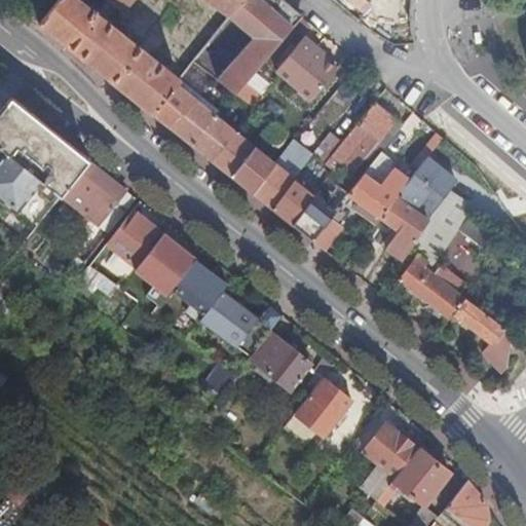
[(210,0),(229,12),(194,58),(190,54),(175,73),(161,63),(164,59),(155,51),(152,54),(99,12),(102,9),(96,3),(91,7),(82,0),(55,0),(39,22),(69,45),(127,91),(152,111),(177,81),(194,60),(235,91),(238,88),(248,77),(301,12),(287,0),(210,0)]
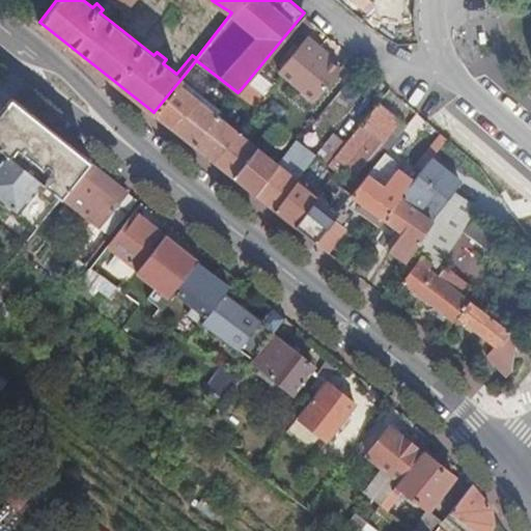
[(111,0),(126,11),(134,0),(111,0)]
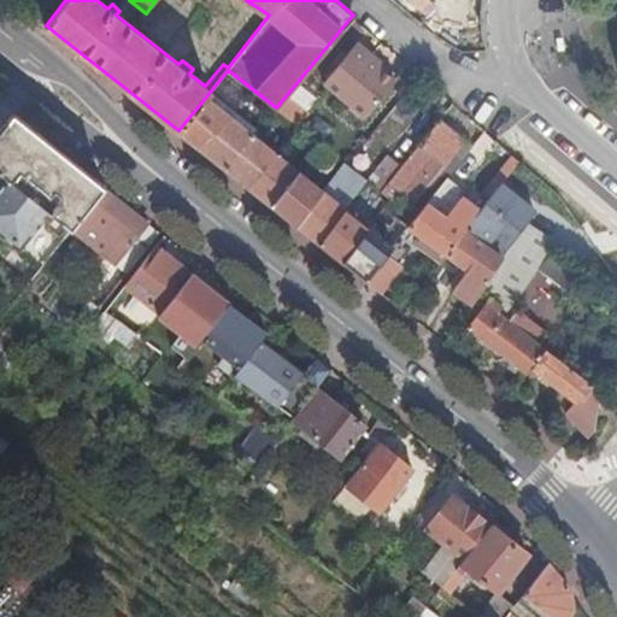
[(353,45),(322,81),(364,116),(392,83),(365,62),(369,58),(353,45)]
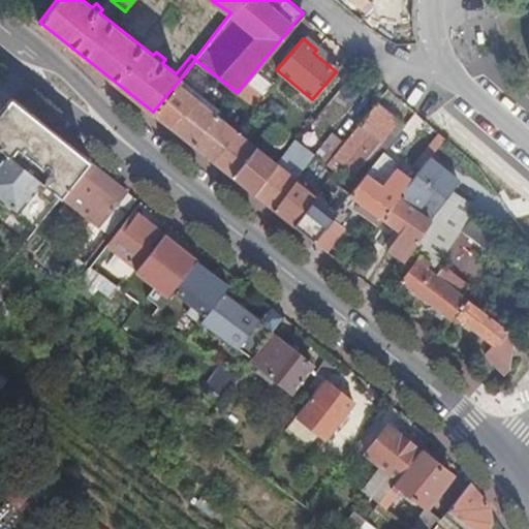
[(270,93),(249,78),(240,89),(260,105),(270,93)]
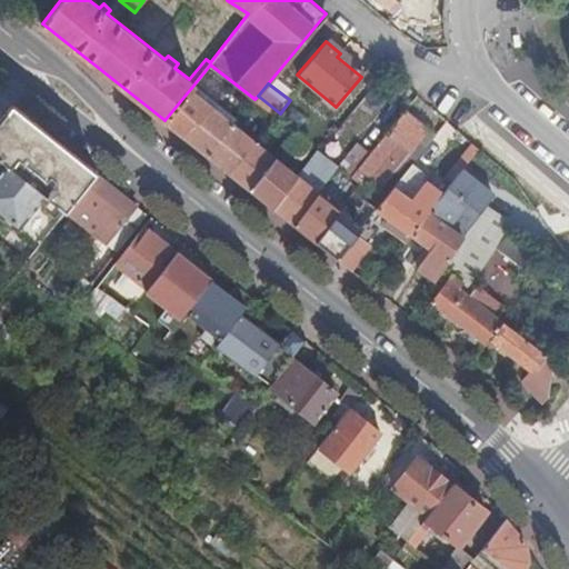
[(212,105),(191,88),(165,120),(173,127),(186,137),(205,115),(212,105)]
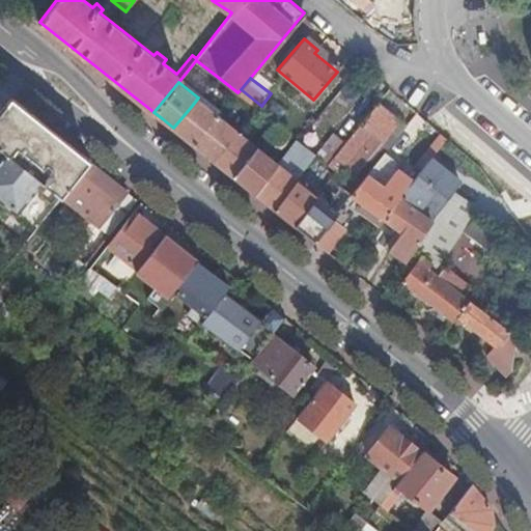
[(333,105),(356,119),(367,102),(343,87),(333,105)]
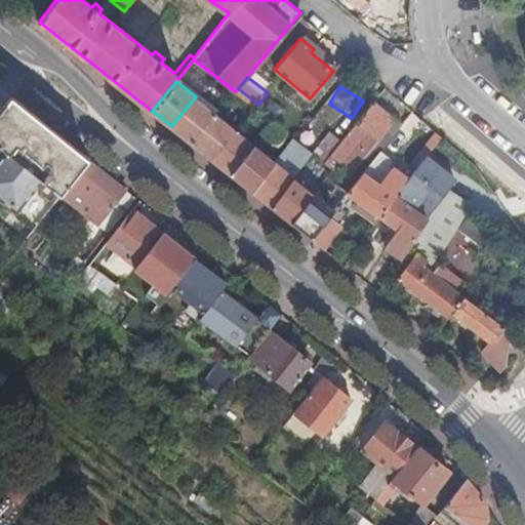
[(179,132),(192,143),(216,113),(196,96),(189,106),(171,126),(179,132)]
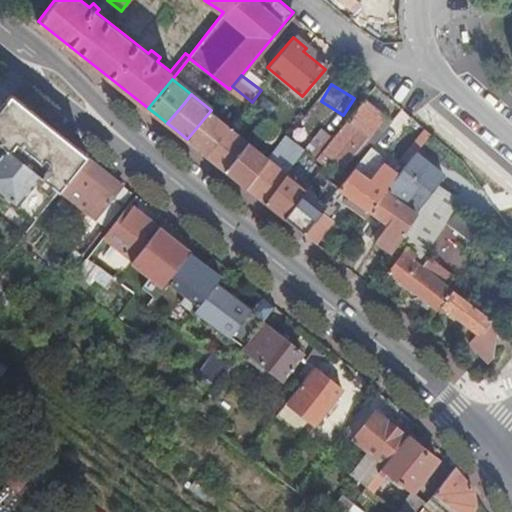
[(48,172),(41,180),(58,193),(59,191),(87,157),(55,132),(9,96),(0,107),(0,147),(4,151),(8,153),(14,146),(39,165),(43,161),(47,164),(48,172)]
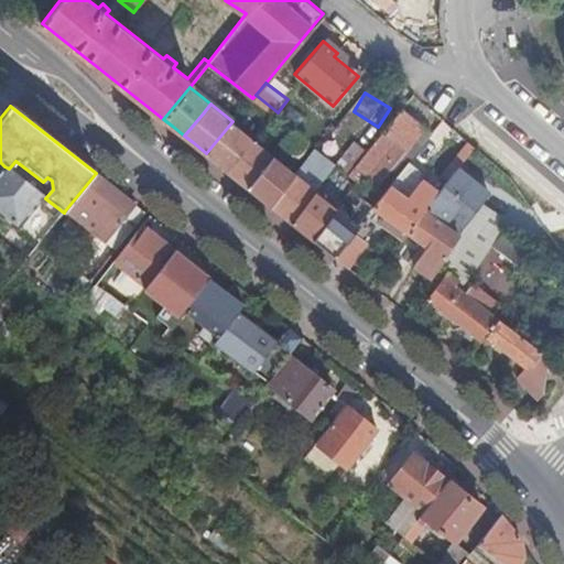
[(394,140),(405,149),(424,127),(401,109),(355,166),(367,175),(394,140)]
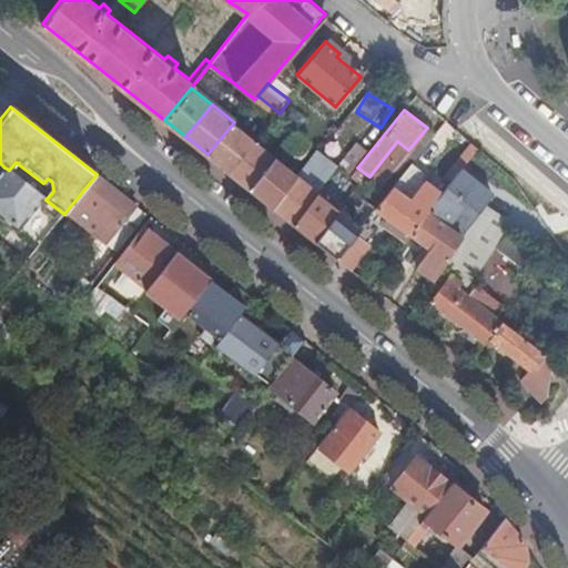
[(255,139),(234,122),(208,154),(216,161),(229,171),(255,139)]
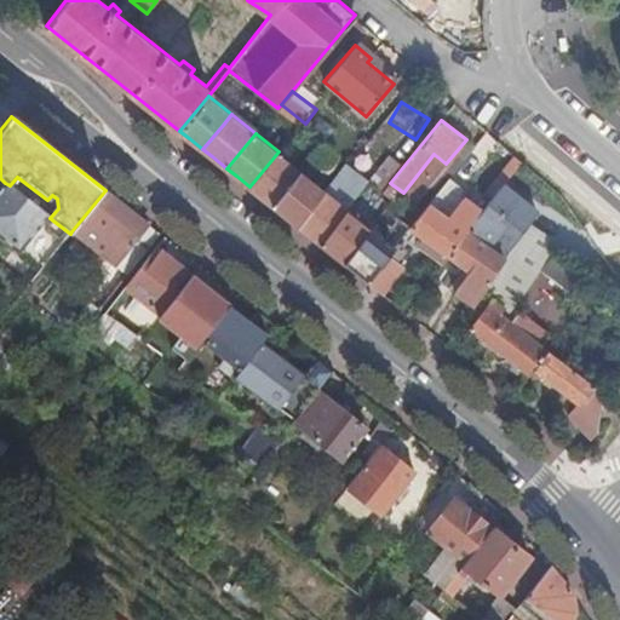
[(466,139),(446,164),(442,171),(449,177),(474,145),(466,139)]
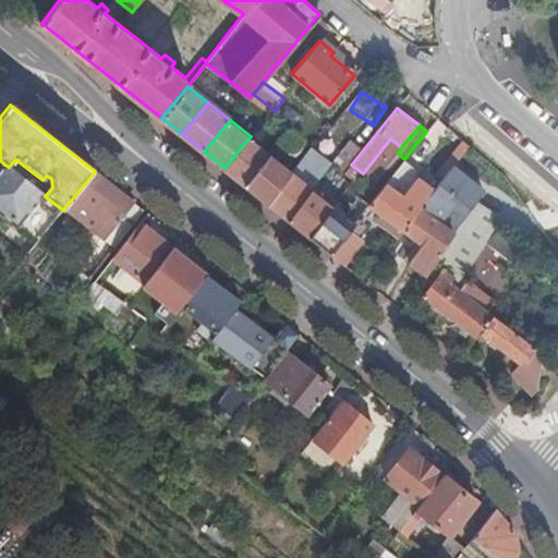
[(271,154),(251,136),(225,168),(232,173),(246,185),(271,154)]
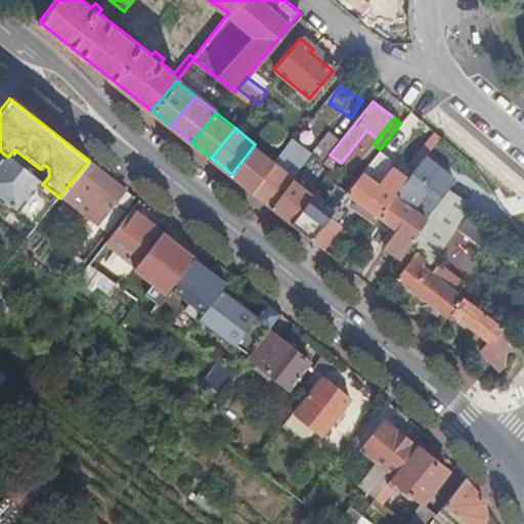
[(440,135),(434,130),(420,149),(426,154),(440,135)]
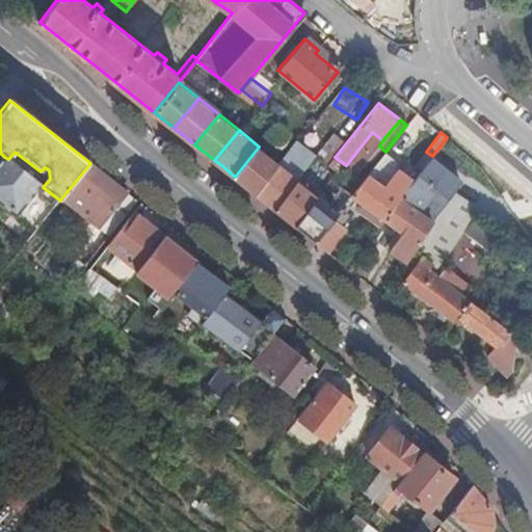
[(297,138),(289,149),(297,155),(306,144),(297,138)]
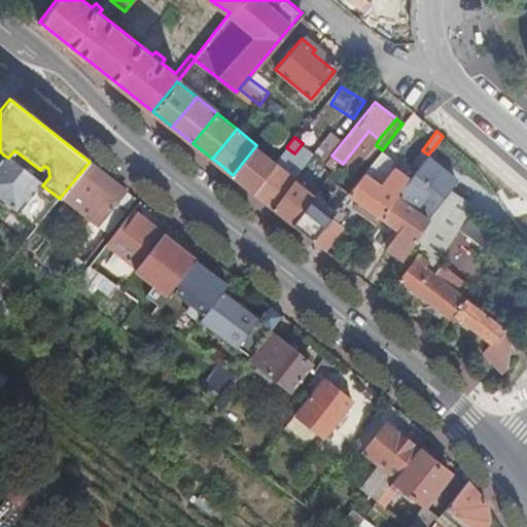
[(276,160),(256,145),(233,175),(240,180),(252,190),(276,160)]
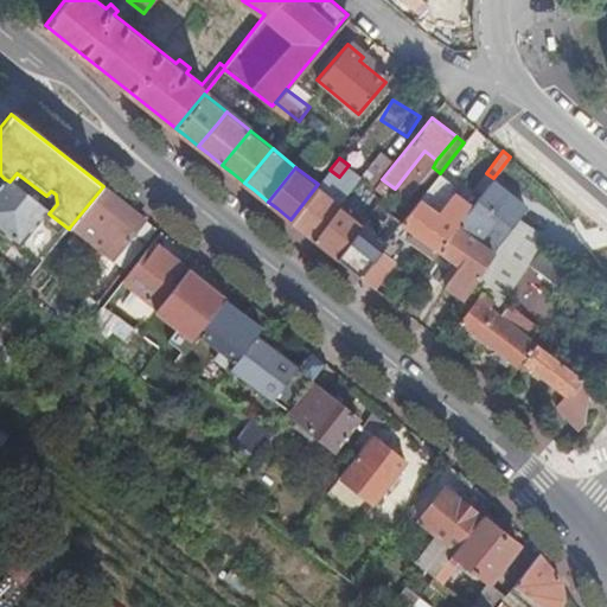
[(459,224),(472,206),(451,190),(455,184),(440,173),(420,199),(458,227),(459,224)]
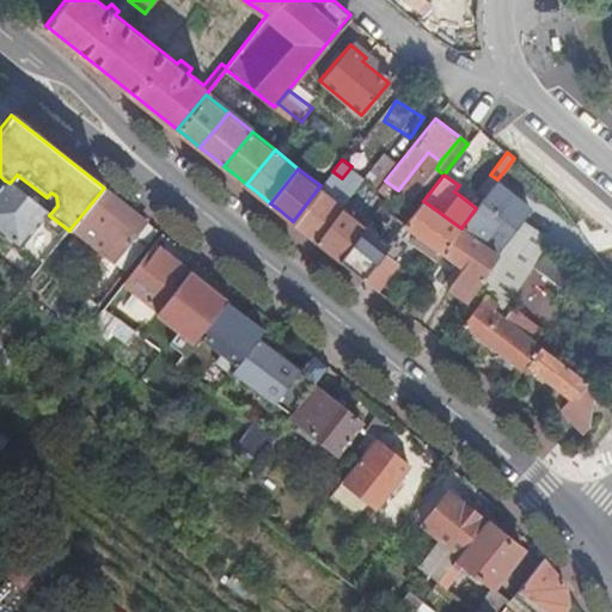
[(463,226),(485,243),(503,215),(519,225),(524,218),(532,206),(497,179),(476,208),(463,226)]
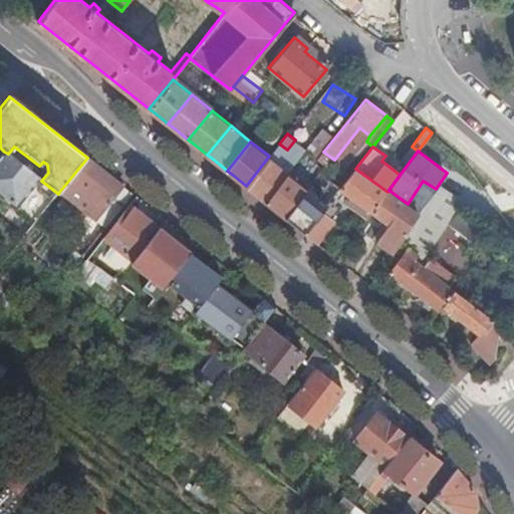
[(0,157),(0,198),(14,210),(39,180),(8,154),(4,152),(0,157)]
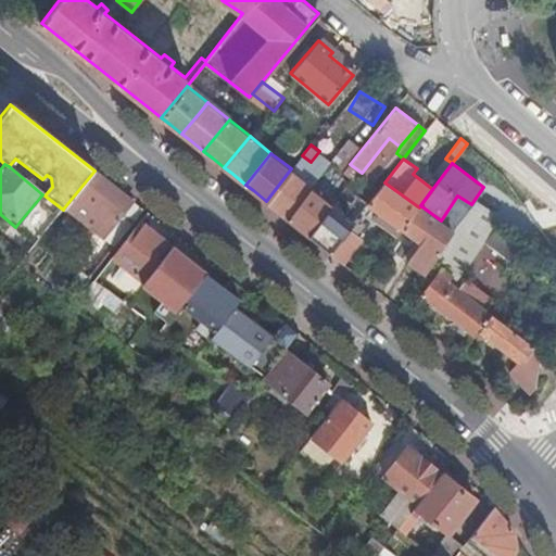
[(313,186),(291,168),(266,201),(275,209),(288,218),(313,186)]
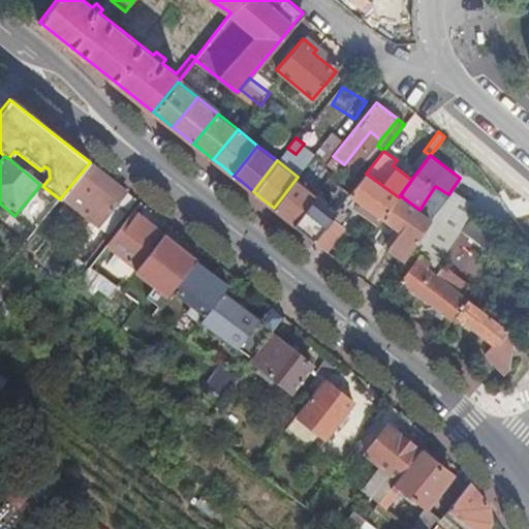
[(99,227),(127,192),(120,187),(90,162),(61,197),(99,227)]
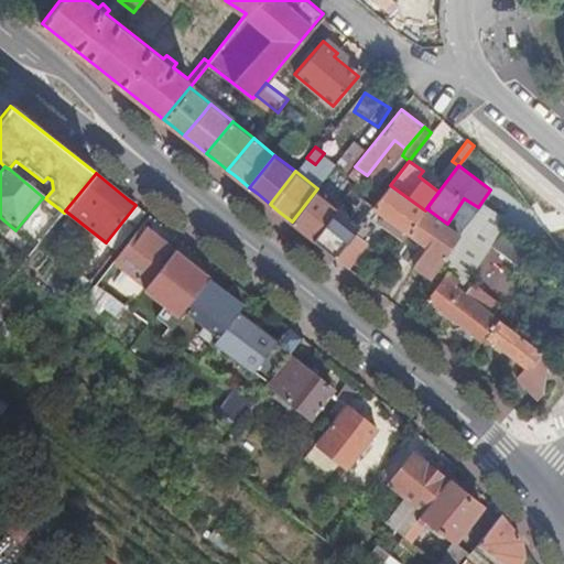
[(425,210),(390,185),(373,206),(410,232),(425,210)]
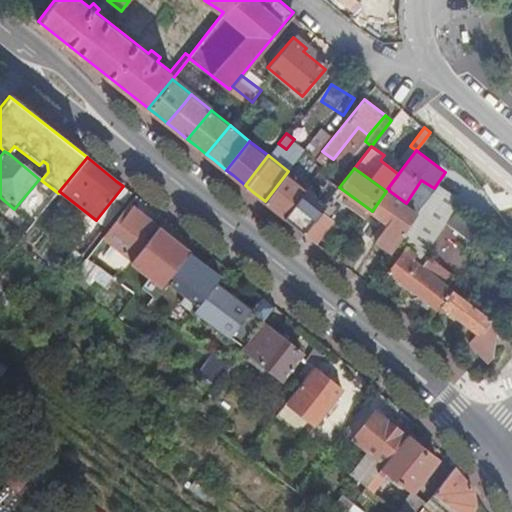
[(307,186),(288,171),(265,201),(275,209),(284,216),(307,186)]
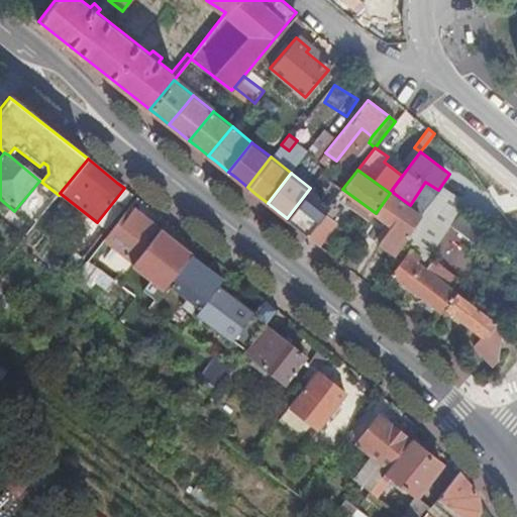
[(39,181),(14,211),(33,226),(59,195),(41,182),(39,181)]
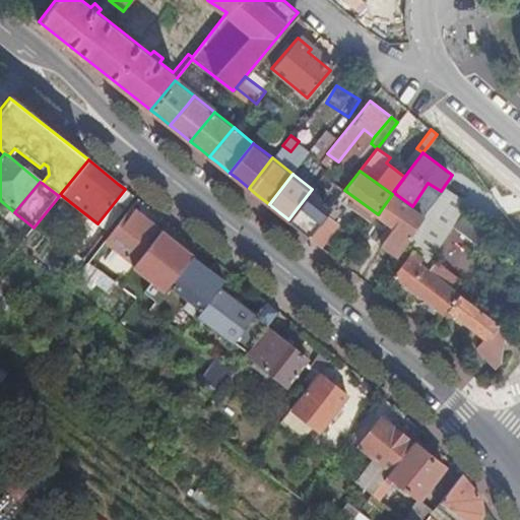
[(429,210),(451,225),(468,202),(445,185),(441,191),(429,210)]
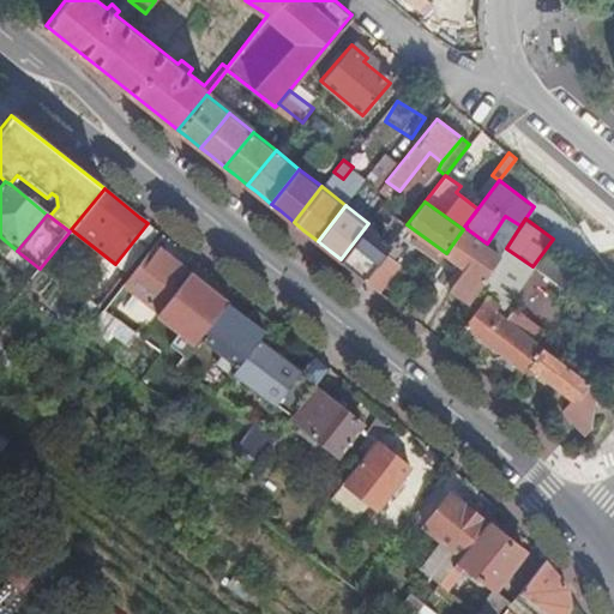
[(158,232),(148,223),(115,264),(101,283),(112,292),(158,232)]
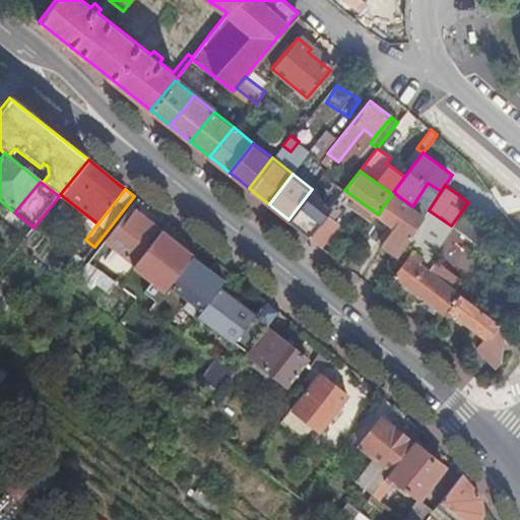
[(332,205),(312,189),(288,219),(299,228),(309,236),(327,212),(332,205)]
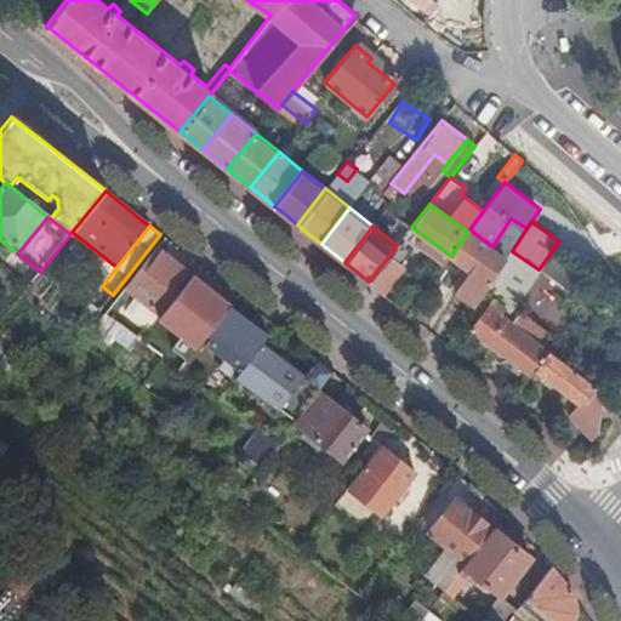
[(493,246),(469,229),(468,232),(451,256),(490,284),(507,257),(493,246)]
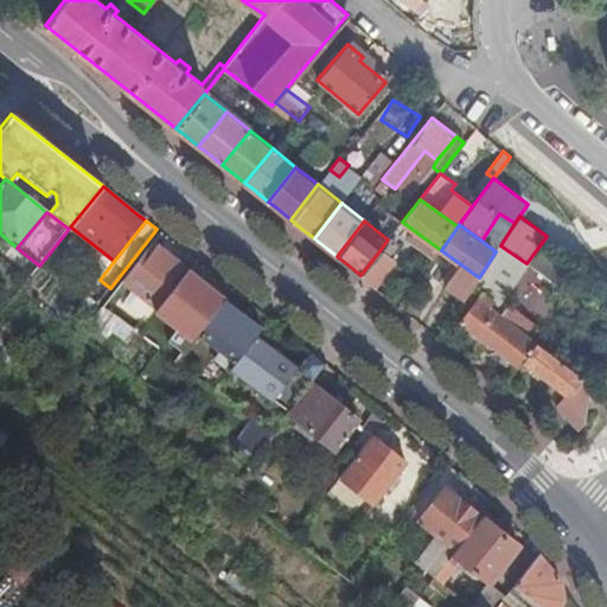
[(153,243),(123,282),(157,308),(187,269),(153,243)]
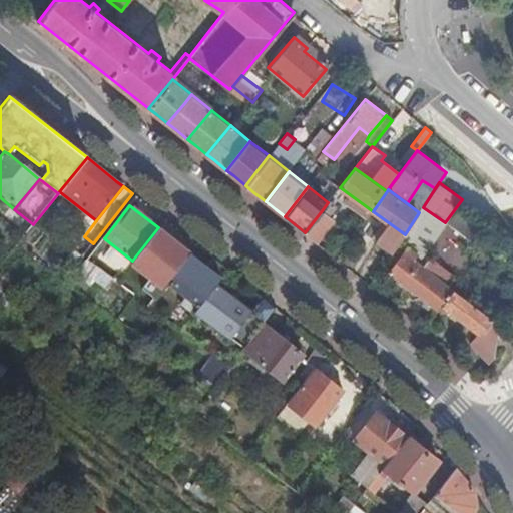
[(455,289),(447,283),(422,264),(419,261),(445,222),(423,207),(419,212),(405,234),(398,244),(405,250),(391,270),(390,271),(439,309),(443,303),(455,289)]
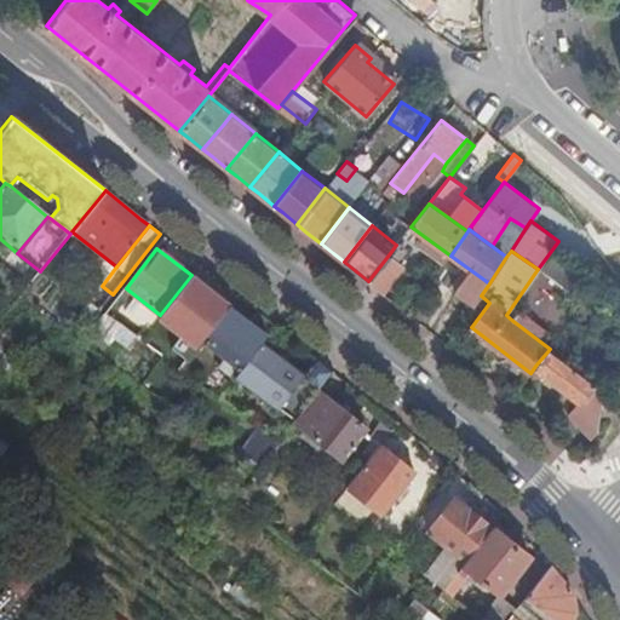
[(405,264),(390,253),(368,281),(383,293),(405,264)]
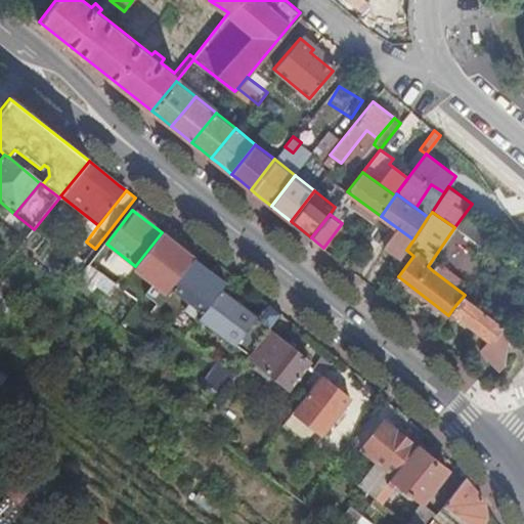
[(192,259),(162,232),(135,266),(133,269),(154,286),(145,297),(158,306),(170,289),(192,259)]
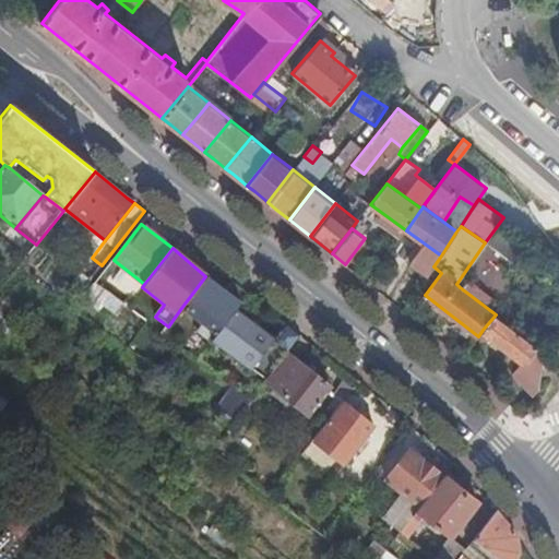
[(419,288),(426,294),(441,273),(433,266),(419,288)]
